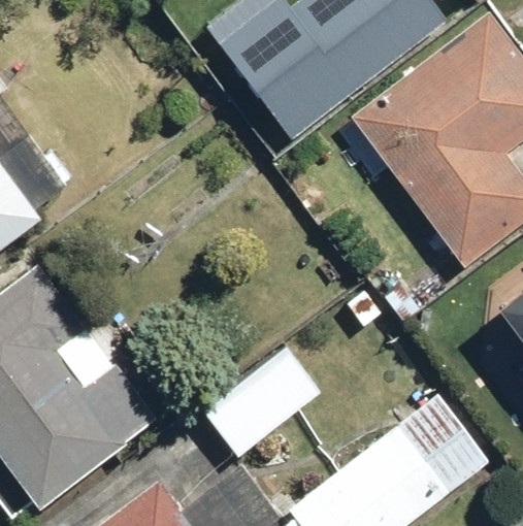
[(290,145),(449,21),(432,0),(298,0),(289,8),(282,0),(243,0),(201,33),(290,145)]
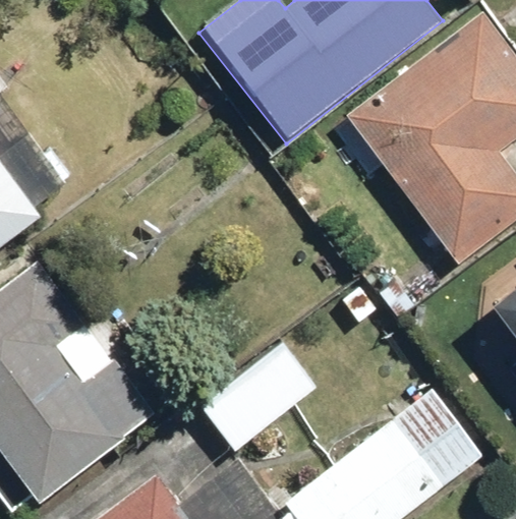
[(515,55),(481,8),(335,127),(376,177),(382,172),(458,266),(515,218),(515,55)]
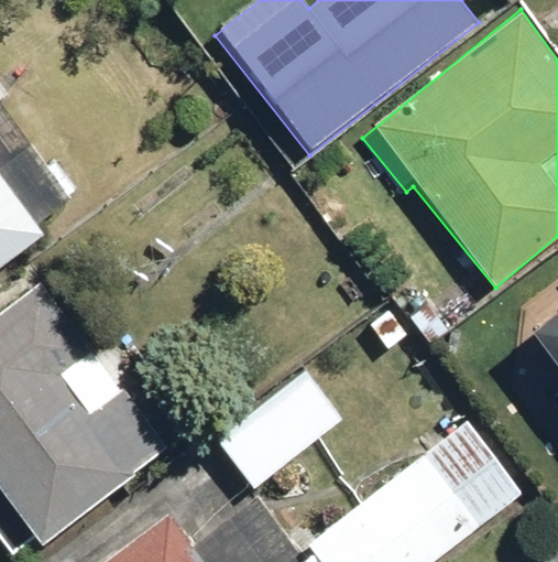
[(0,272),(47,238),(0,171),(0,272)]
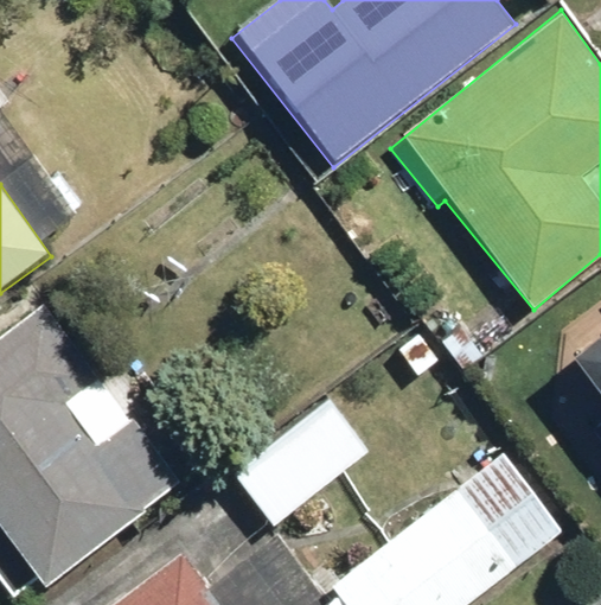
[(208,458),(80,278),(0,337),(0,530),(39,584),(208,458)]
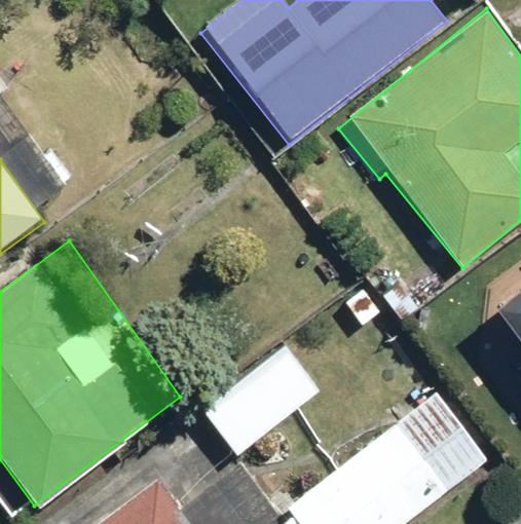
[(520,284),(475,323),(520,379),(520,284)]
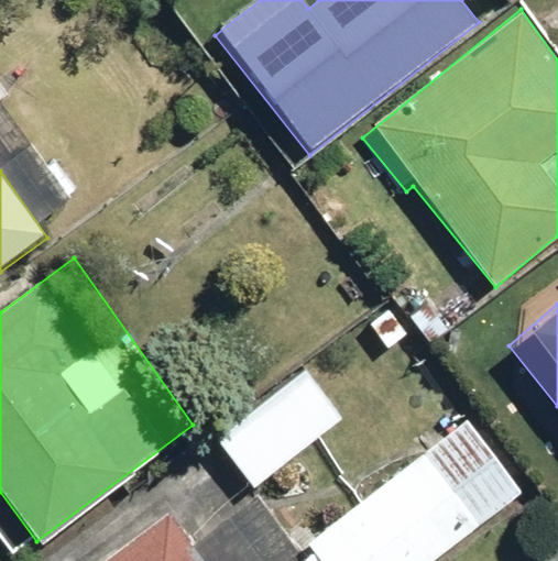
[(354,375),(331,347),(216,438),(255,487),(352,410),(336,391),(354,375)]
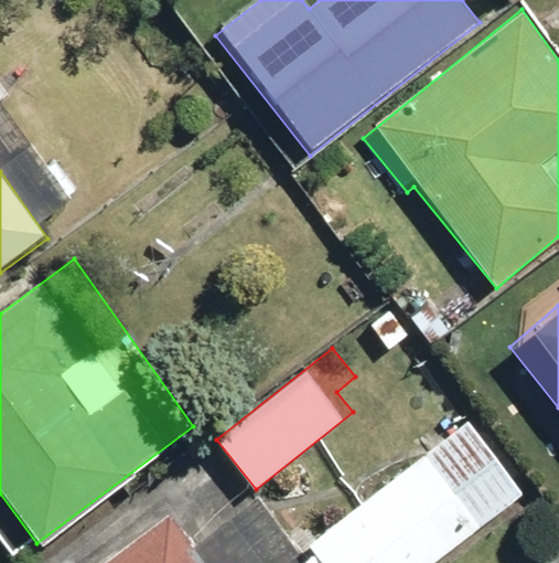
[(443,562),(528,496),(468,421),(307,549),(316,562),(443,562)]
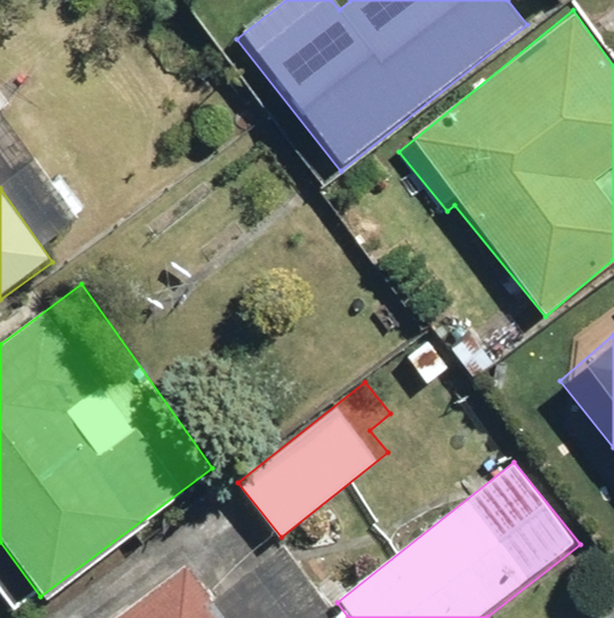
[(328,617),(277,550),(212,600),(188,568),(122,617),(328,617)]
